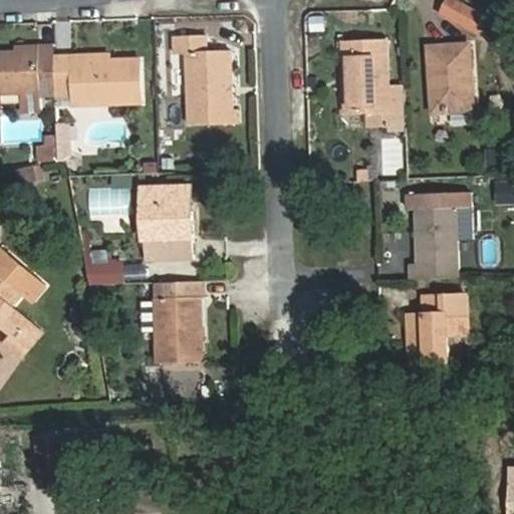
[(455,0),(450,16),(480,27),(484,15),(460,0),(455,0)]
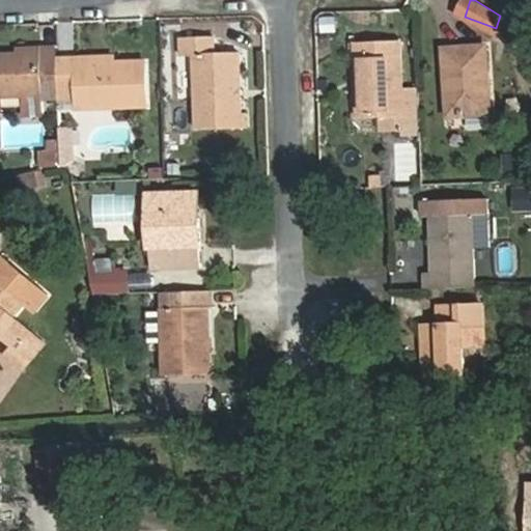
[(500,16),(496,28),(510,32),(507,19),(500,16)]
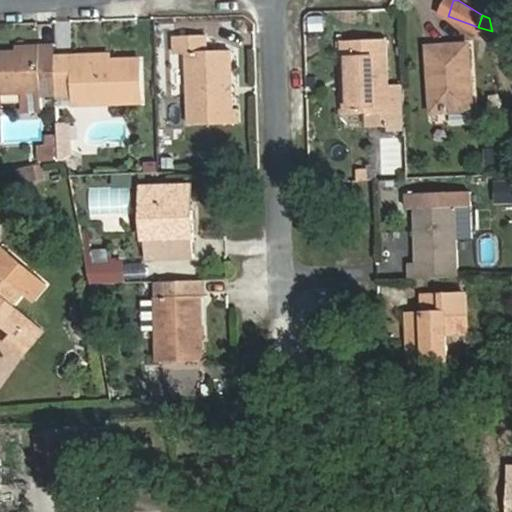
[(231,122),(230,106),(228,52),(207,52),(206,36),(175,37),(175,53),(184,53),(186,123),(231,122)]
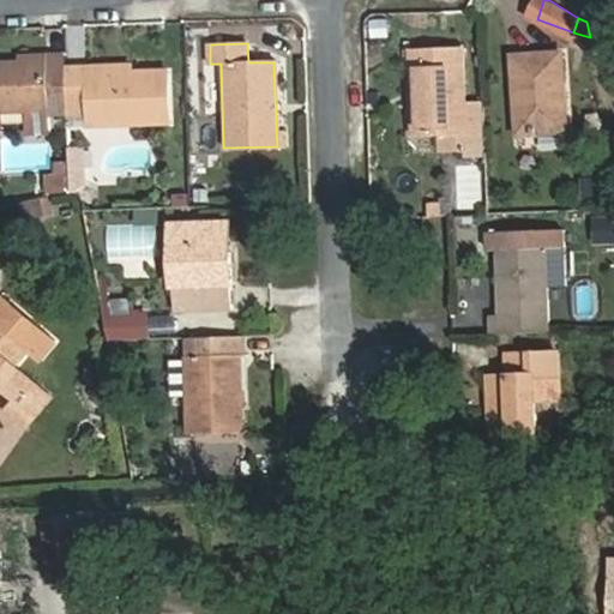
[(417,44),(417,61),(420,133),(488,130),(487,98),(469,98),(467,43),(417,44)]
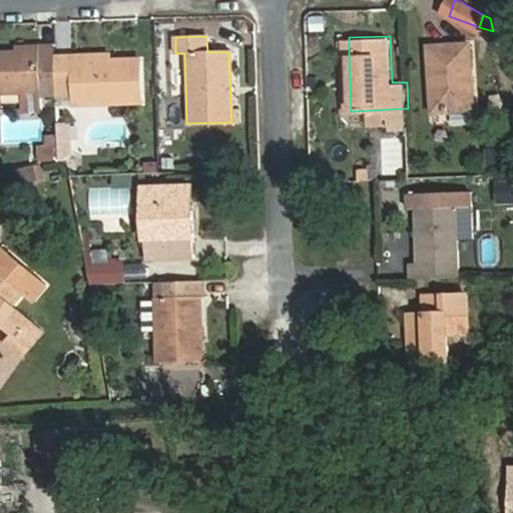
[(54,43),(39,43),(39,44),(39,53),(40,71),(44,71),(55,71),(55,55),(54,43)]
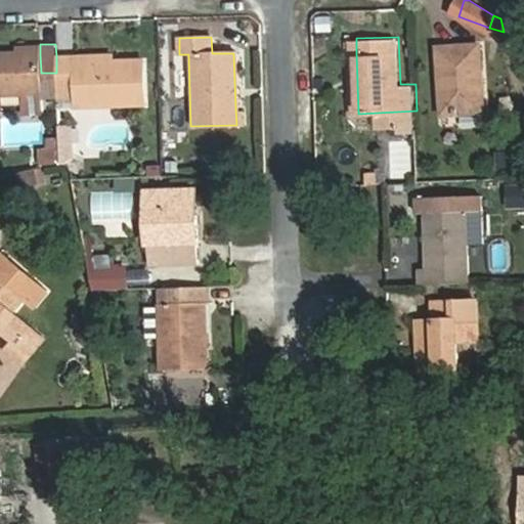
[(40,45),(15,46),(16,51),(16,55),(40,54),(40,45)]
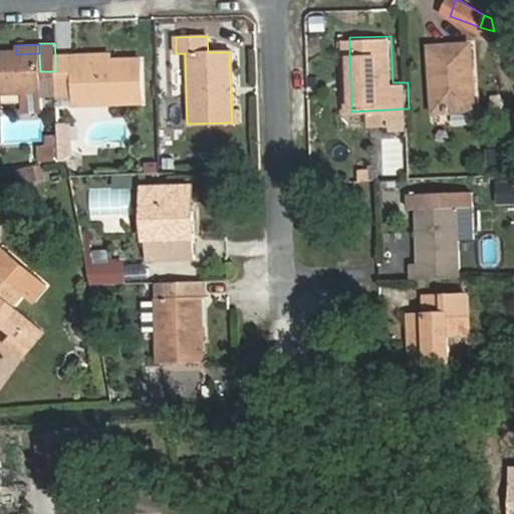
[(444,76),(444,110),(477,108),(475,45),(435,45),(436,76),(444,76)]
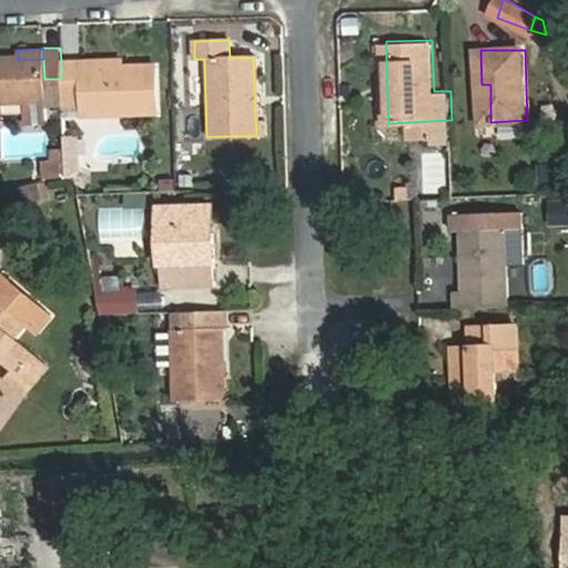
[(18,60),(18,56),(0,56),(0,99),(44,98),(44,79),(43,59),(18,60)]
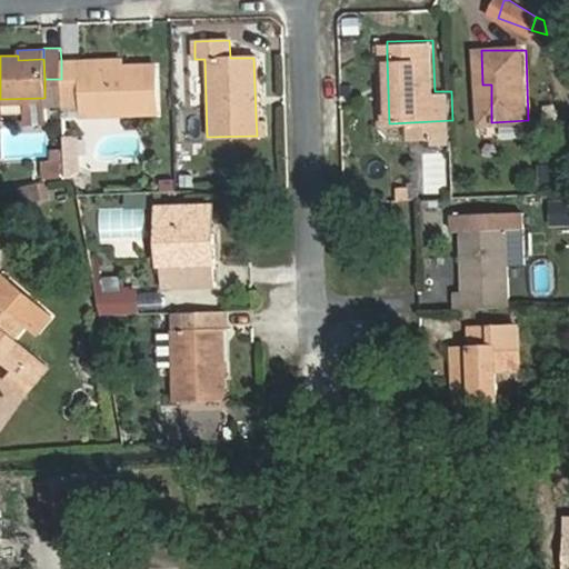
[(156,66),(122,68),(82,68),(82,60),(61,61),(61,79),(61,100),(81,100),(81,113),(157,111),(156,66)]
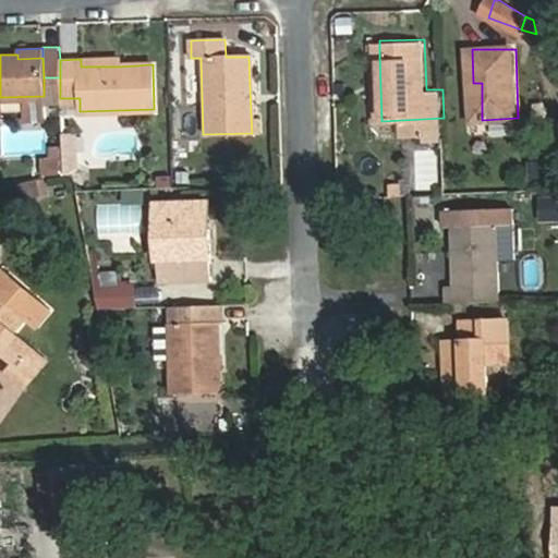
[(60,77),(48,77),(49,101),(60,101),(60,98),(60,77)]
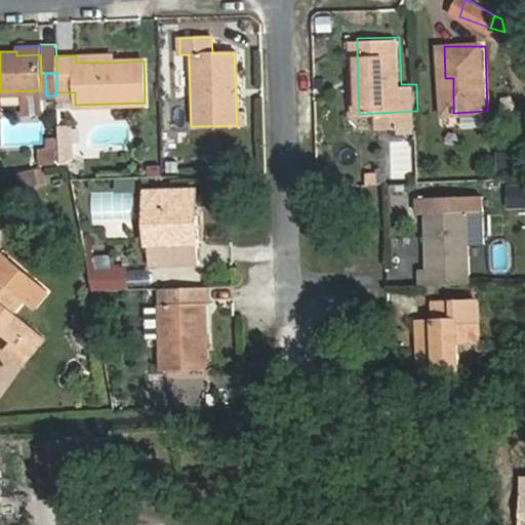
[(445,113),(453,113),(453,78),(445,78),(445,113)]
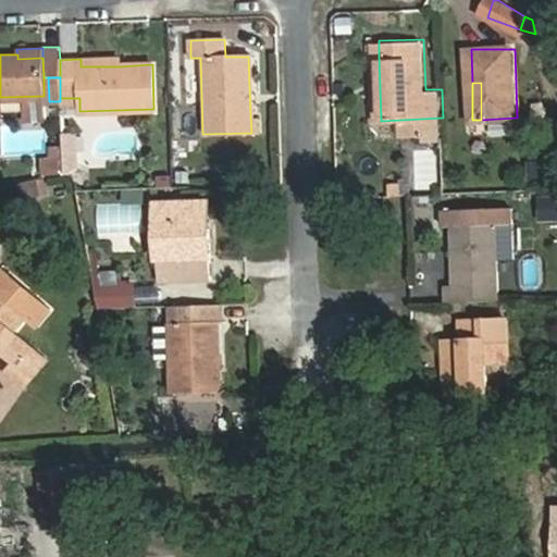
[(259,115),(250,115),(251,133),(260,132),(259,115)]
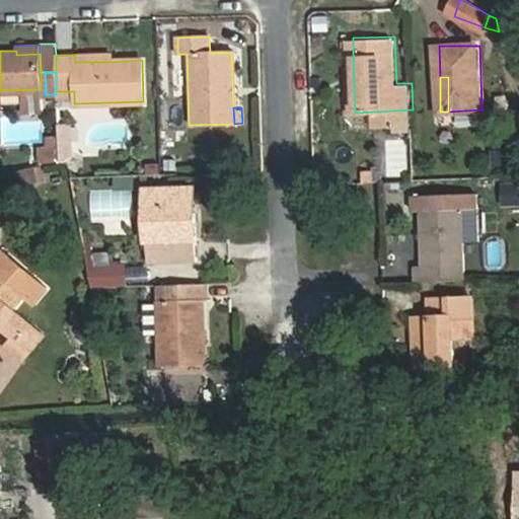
[(45,121),(19,121),(19,110),(2,110),(2,143),(45,143),(45,121)]
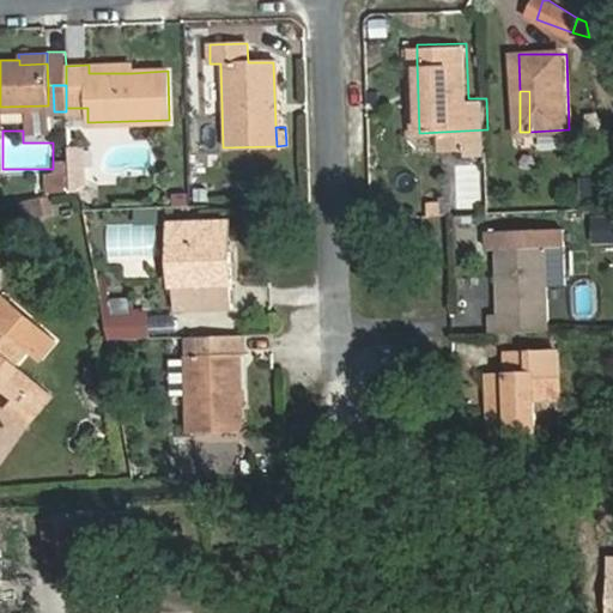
[(80,150),(67,151),(68,169),(80,168),(80,150)]
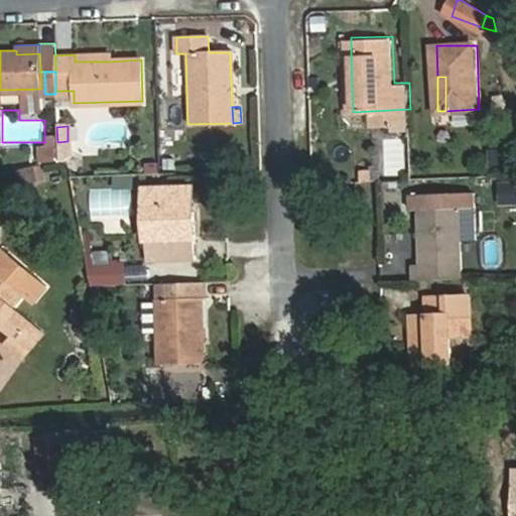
[(384,176),(405,175),(405,137),(384,138),(384,176)]
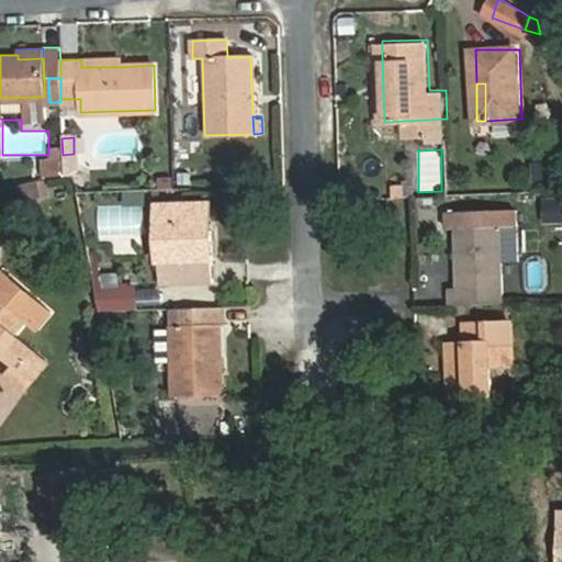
[(63,155),(63,177),(75,176),(74,154),(63,155)]
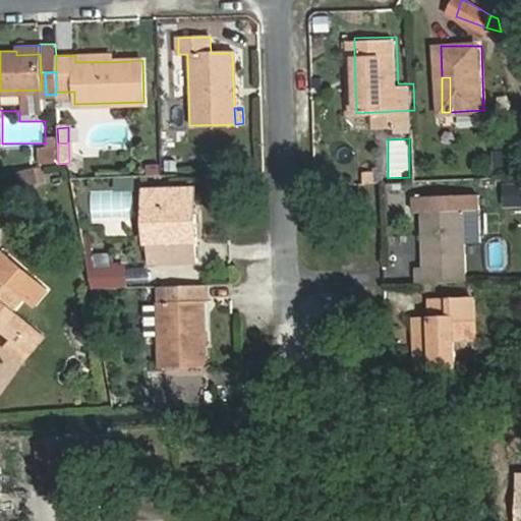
[(520,186),(507,187),(507,207),(520,206),(520,186)]
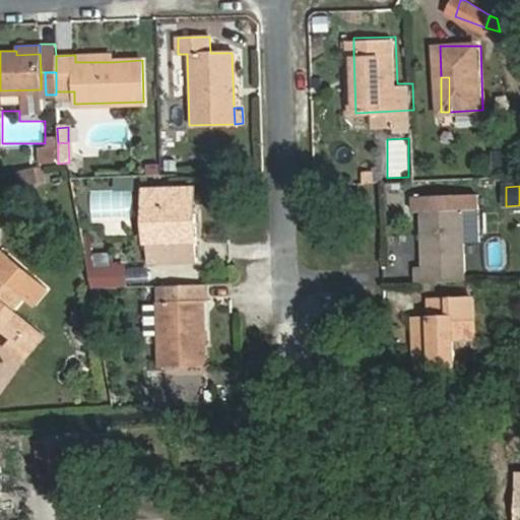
[(126,214),(126,191),(90,191),(90,214),(126,214)]
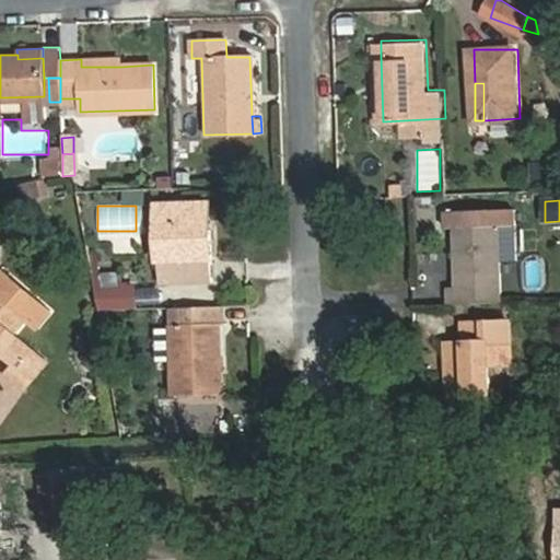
[(210,287),(210,233),(198,233),(197,208),(158,209),(160,287),(210,287)]
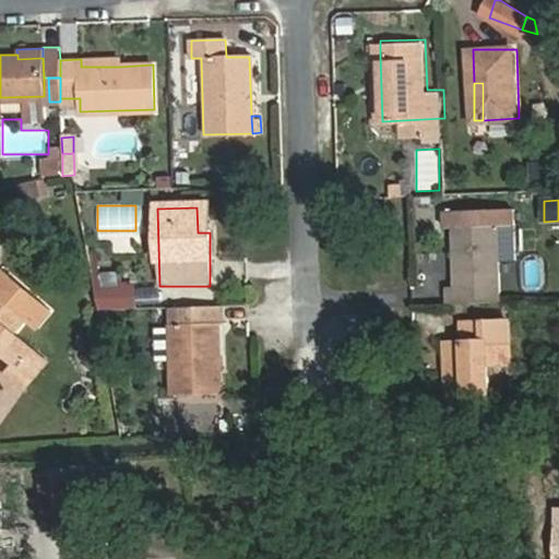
[(198,233),(210,233),(210,207),(197,207),(198,233)]
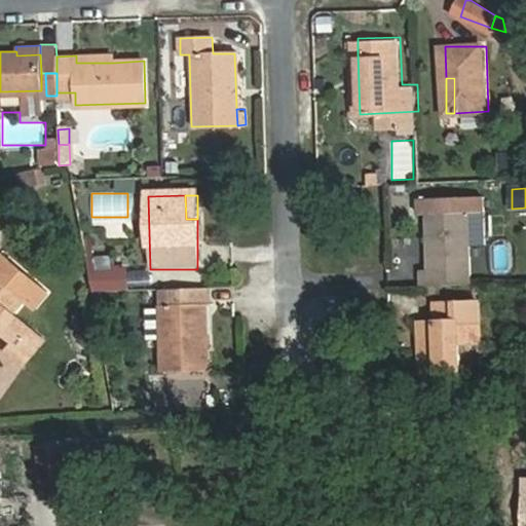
[(422,215),(429,215),(431,270),(424,270),(424,287),(474,286),(472,245),(472,214),(487,214),(486,197),(422,199),(422,215)]
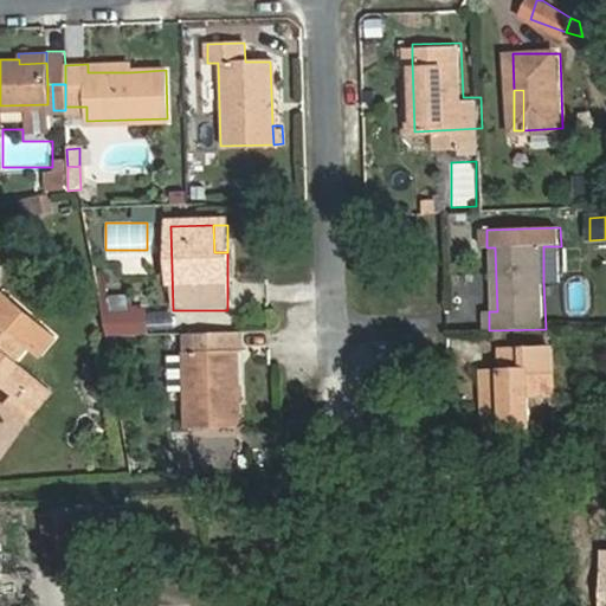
[(562,282),(561,246),(543,246),(543,282),(562,282)]
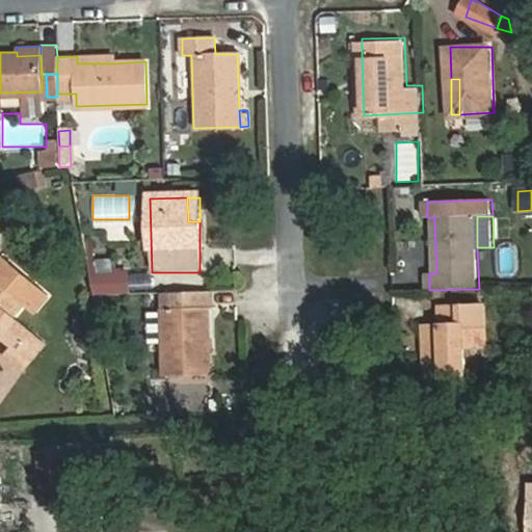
[(0,254),(19,270),(29,259),(7,240),(0,248),(0,254)]
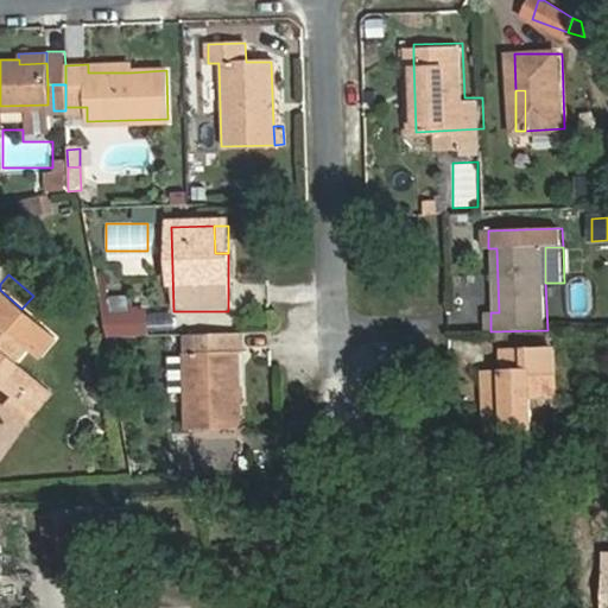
[(103,318),(113,318),(105,282),(96,283),(103,318)]
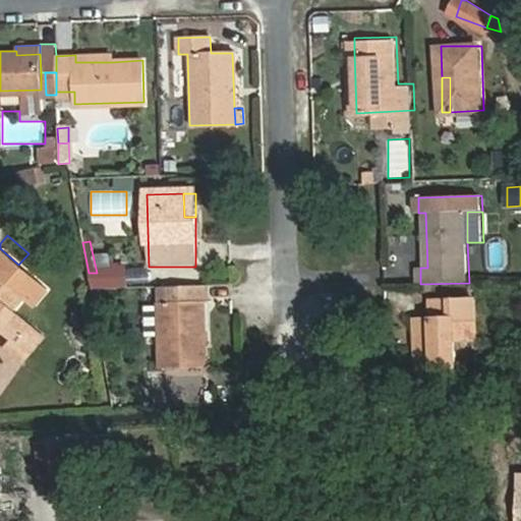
[(25,339),(33,331),(14,314),(25,301),(31,305),(45,288),(18,265),(0,248),(0,335),(5,340),(15,330),(25,339)]
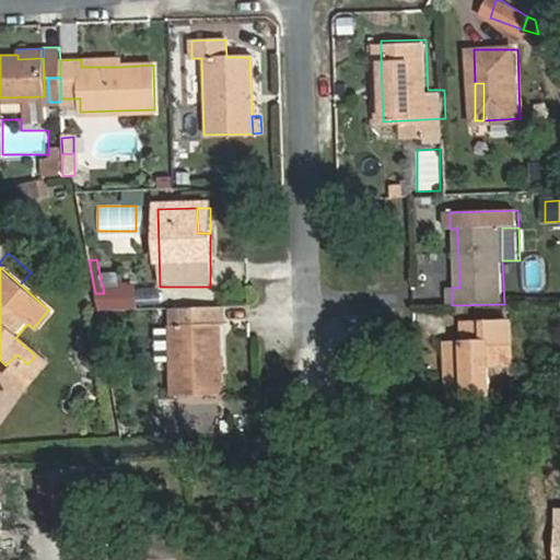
[(133,293),(104,293),(95,293),(100,315),(135,314),(133,293)]
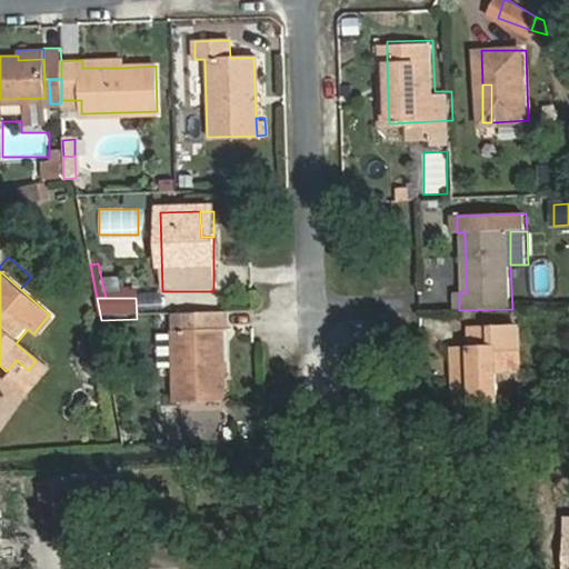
[(527,351),(526,332),(476,336),(477,355),(460,356),(461,377),(471,377),(471,387),(462,387),(463,410),(503,407),(500,352),(527,351)]
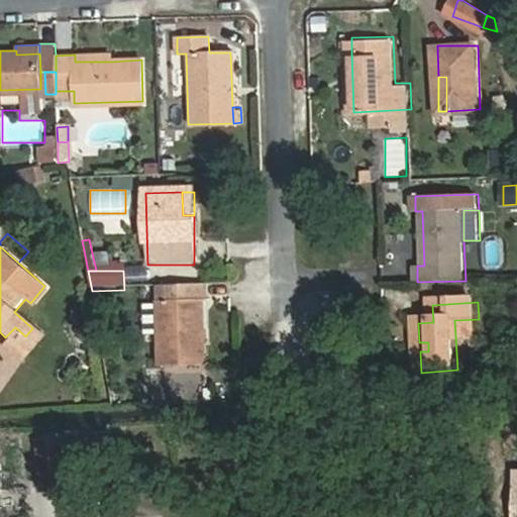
[(200,370),(200,305),(156,307),(158,371),(200,370)]
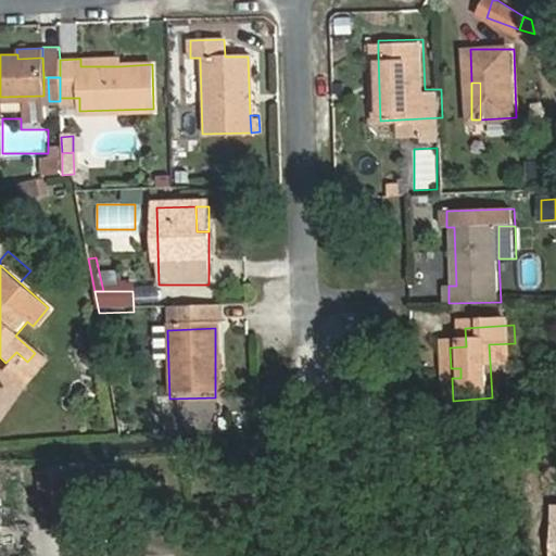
[(45,362),(35,353),(27,362),(16,352),(5,363),(11,369),(4,377),(20,390),(45,362)]
